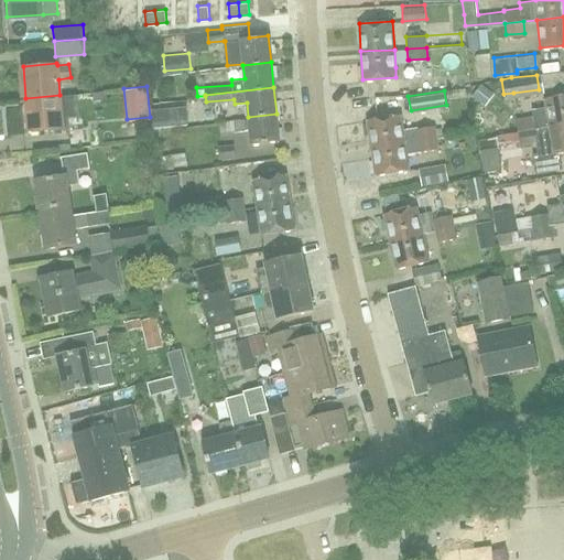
[(518,130),(563,121),(563,94),(544,97),(546,108),(532,110),(533,115),(516,118),(518,130)]
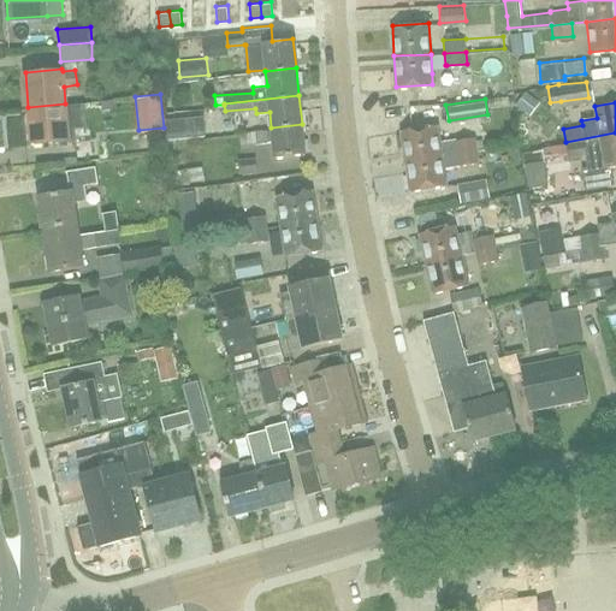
[(65,104),(28,107),(31,141),(69,137),(67,136),(92,134),(90,118),(67,120),(65,104)]
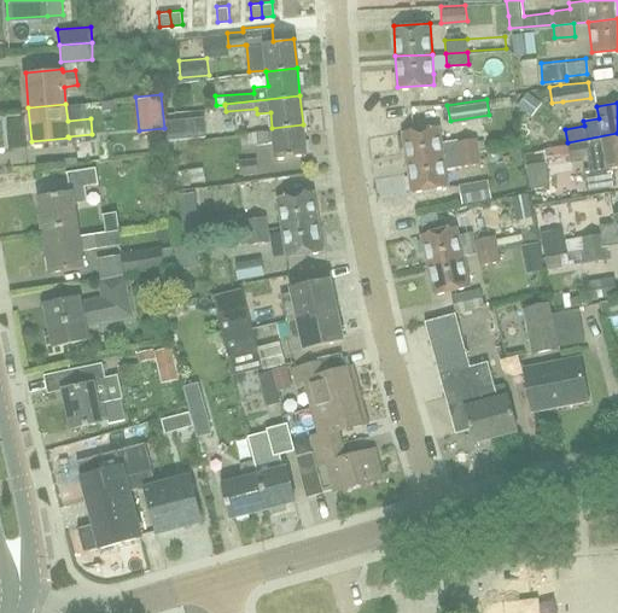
[(204,115),(165,118),(167,138),(207,134),(204,115)]
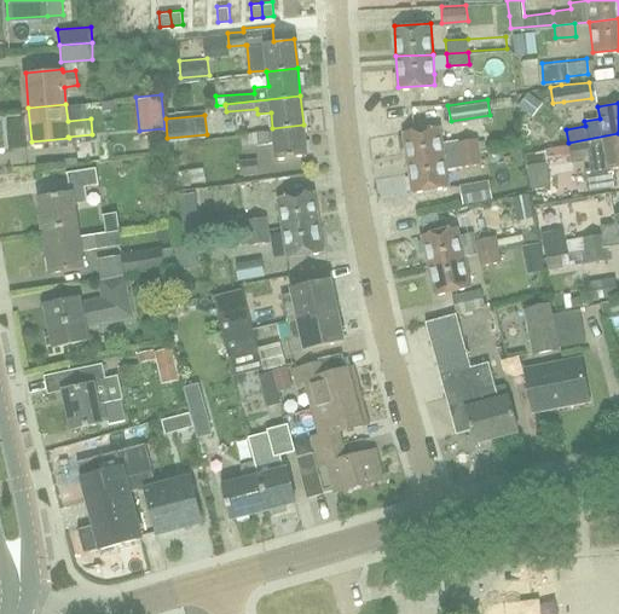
[(304,125),(272,128),(255,129),(256,142),(273,140),(276,157),(307,154),(304,125)]
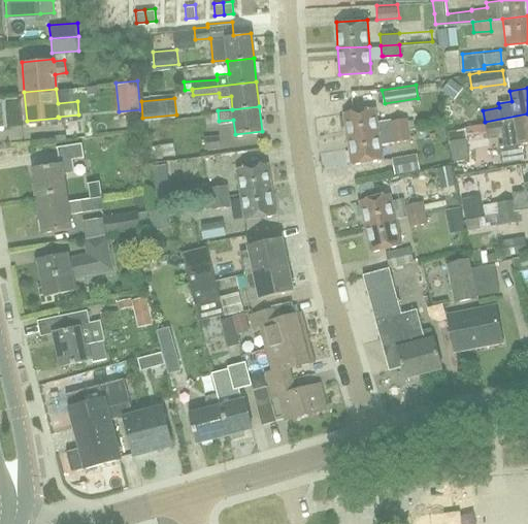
[(407,117),(389,119),(389,118),(377,120),(374,106),(343,111),(348,137),(408,127),(407,117)]
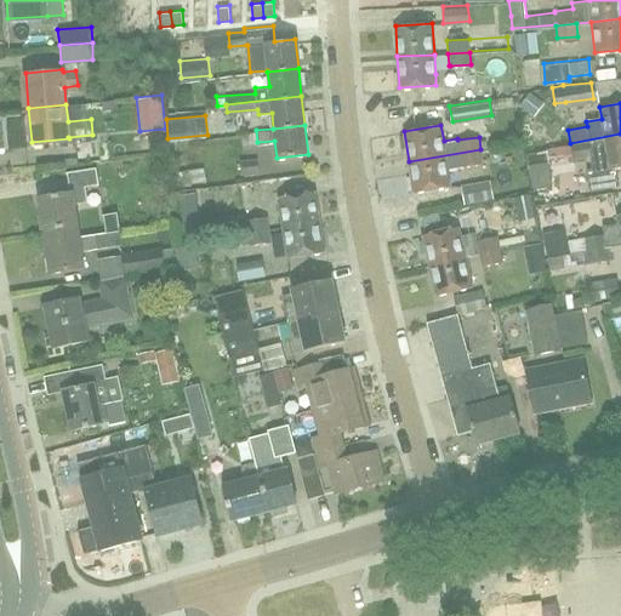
[(620,165),(620,133),(570,143),(547,147),(550,159),(562,157),(571,154),(573,157),(592,153),(593,160),(596,170),(620,165)]
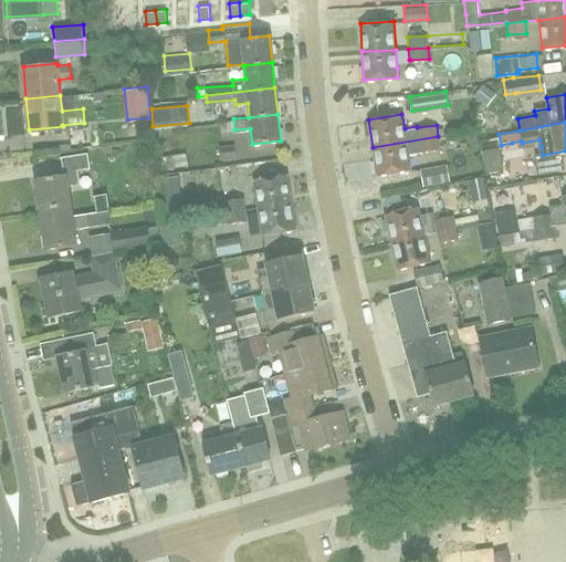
[(411,168),(409,153),(440,147),(438,136),(373,147),(377,175),(411,168)]
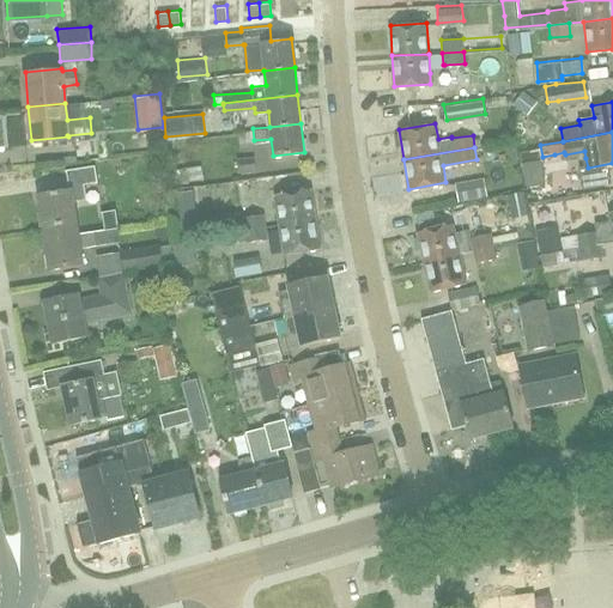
[(238,171),(255,170),(254,156),(237,157),(238,171)]
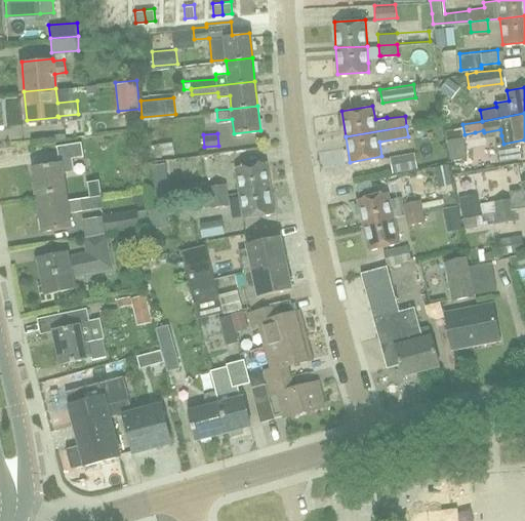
[(37,193),(65,189),(62,170),(73,169),(71,156),(83,154),(81,141),(56,144),(59,161),(33,166),(37,193)]
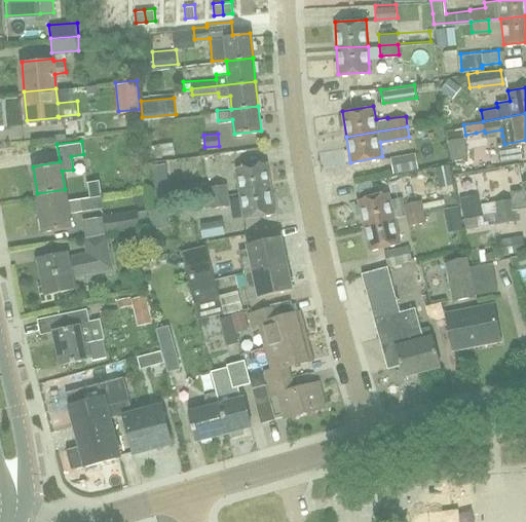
[(397,168),(415,164),(413,151),(393,154),(397,168)]
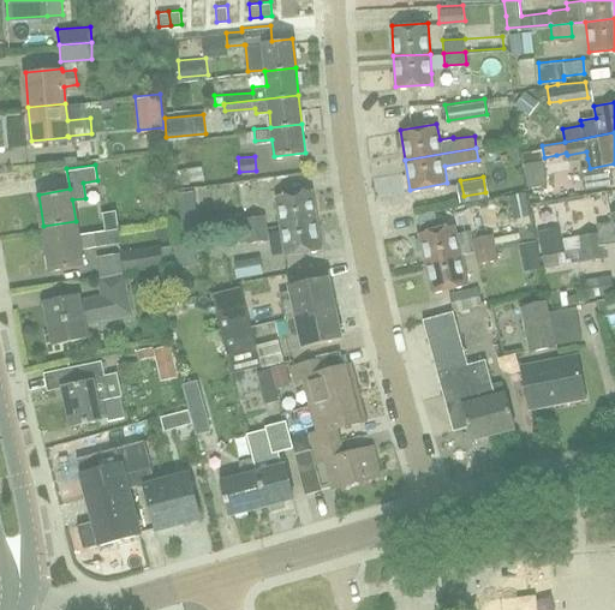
[(275,193),(275,195),(280,223),(317,217),(312,187),(282,192),(275,193)]
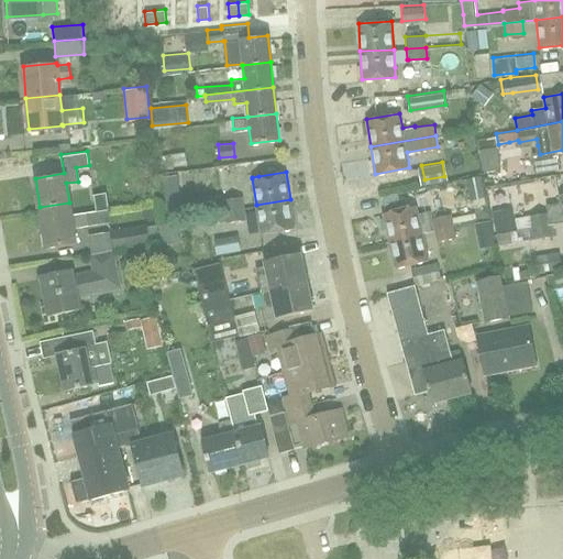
[(495,207),(520,204),(518,181),(493,184),(495,207)]
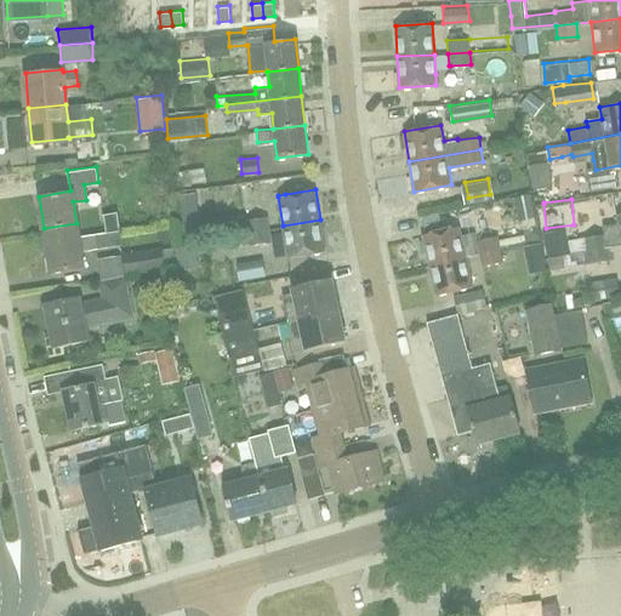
[(579,224),(603,221),(600,203),(576,207),(579,224)]
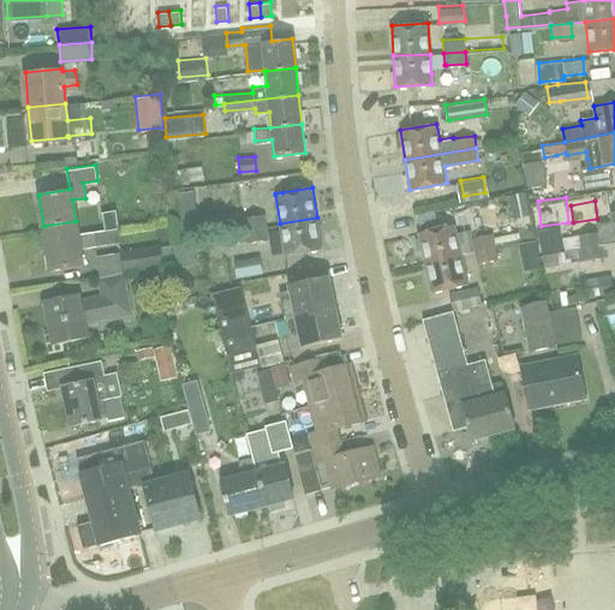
[(105,229),(118,227),(115,209),(101,211),(105,229)]
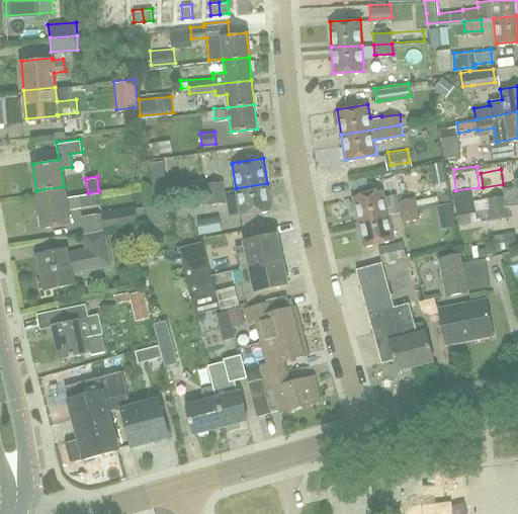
[(503,194),(487,196),(479,198),(473,199),(476,209),(476,210),(507,205),(517,202),(517,177),(514,178),(515,186),(502,188),(503,194)]
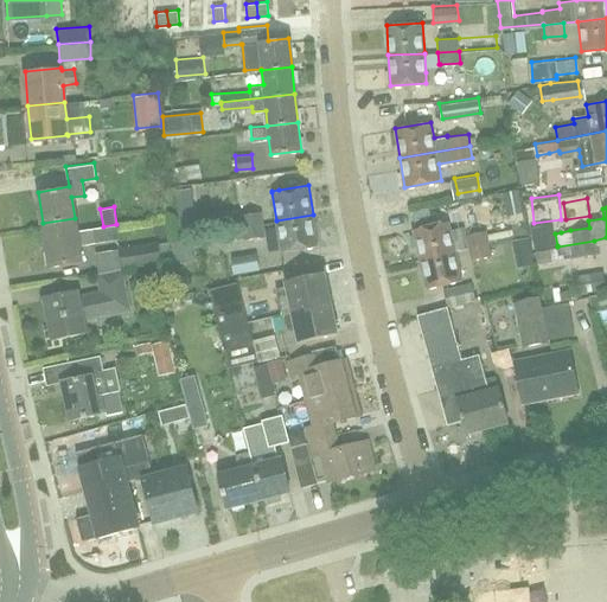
[(242,226),(263,223),(261,211),(240,213),(242,226)]
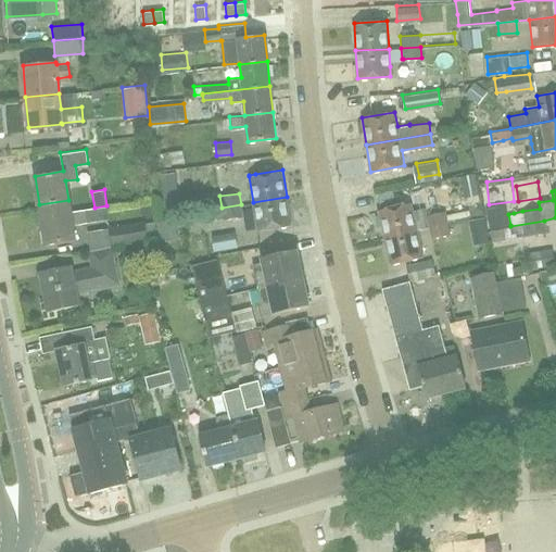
[(287,197),(253,202),(258,230),(291,225),(287,197)]
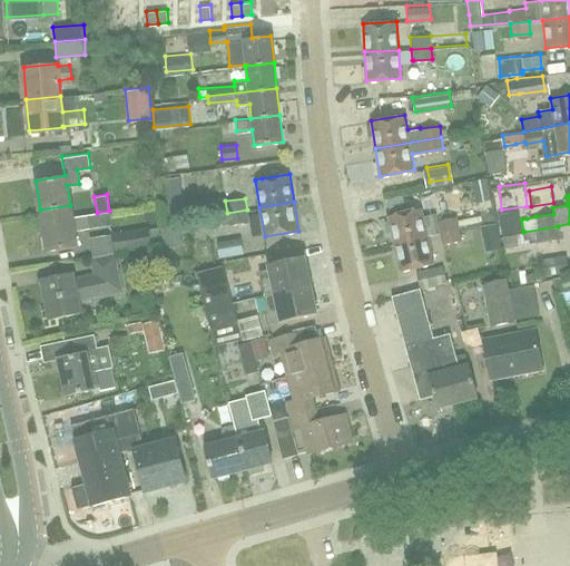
[(88,214),(72,216),(70,205),(40,210),(47,250),(77,244),(75,230),(89,227),(88,214)]
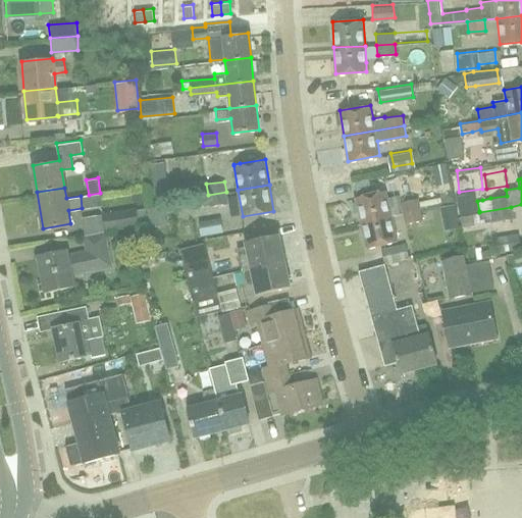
[(392,214),(403,212),(403,211),(420,207),(418,197),(402,201),(401,200),(400,194),(387,197),(385,189),(356,196),(361,221),(392,214)]
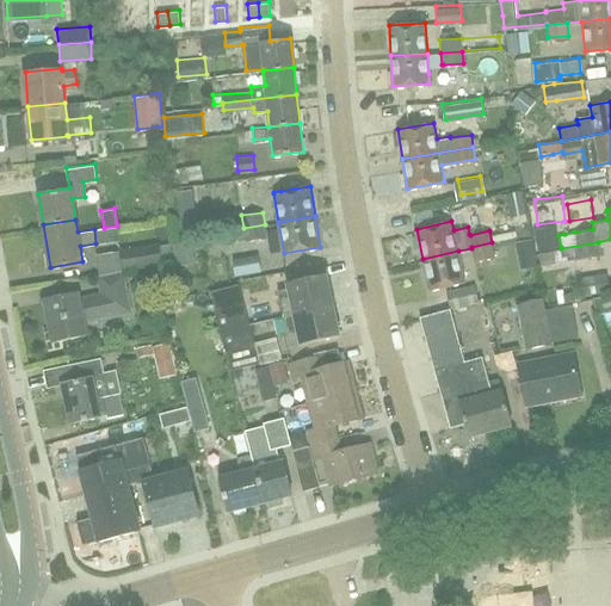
[(265,224),(244,228),(245,240),(266,236),(265,224)]
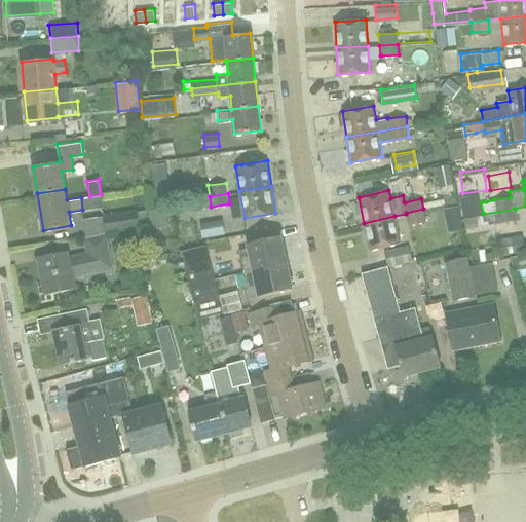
[(150,227),(153,227),(166,225),(163,204),(160,206),(147,207),(150,227)]
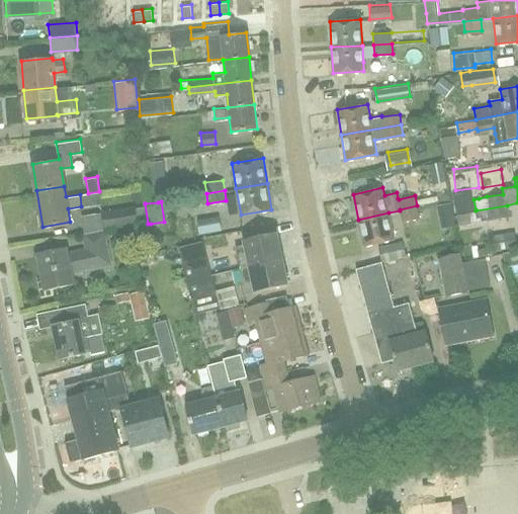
[(138,224),(135,205),(101,210),(104,229),(138,224)]
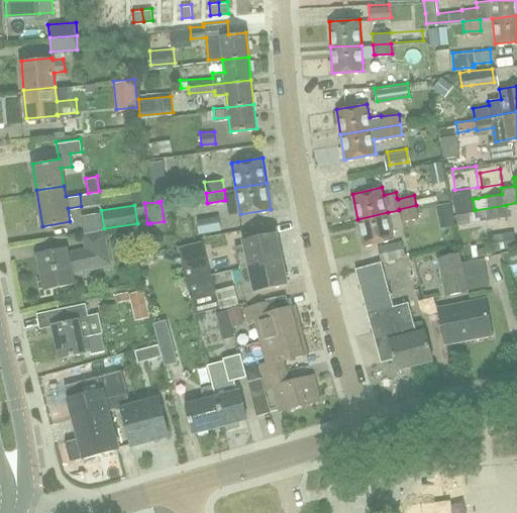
[(399,209),(399,210),(401,221),(418,216),(418,215),(423,214),(420,205),(416,206),(416,205),(399,209)]
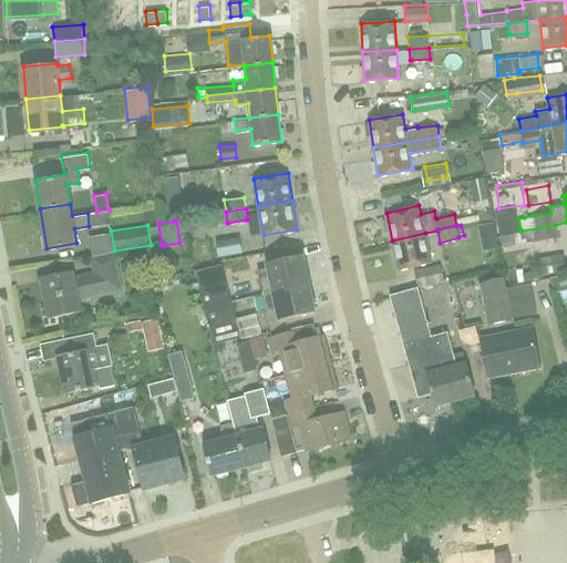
[(521,231),(521,229),(513,231),(514,232),(500,234),(502,245),(538,238),(557,236),(555,225),(521,231)]
